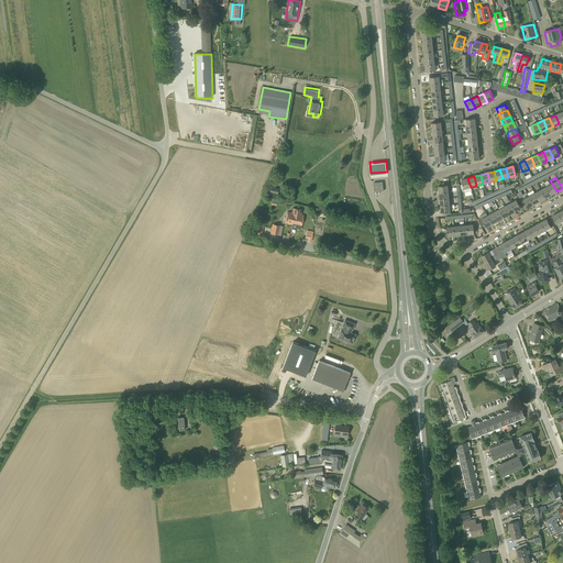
[(464,189),(471,187),(467,178),(462,180),(464,189)]
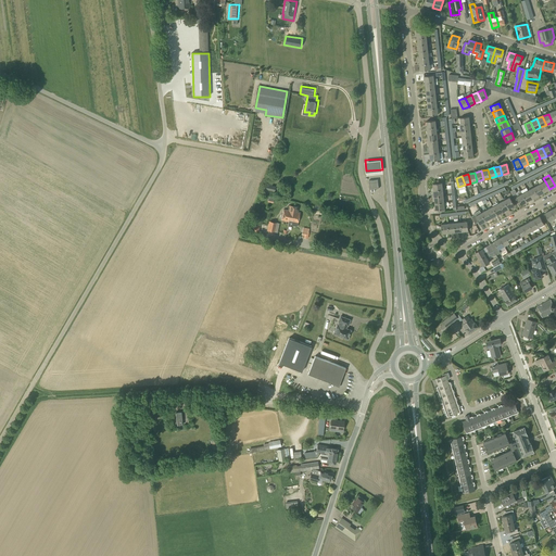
[(369,190),(379,189),(378,179),(368,180),(369,190)]
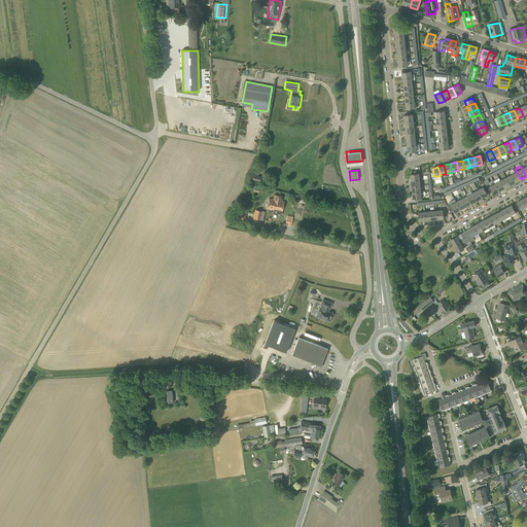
[(516,182),(521,179),(517,172),(512,175),(516,182)]
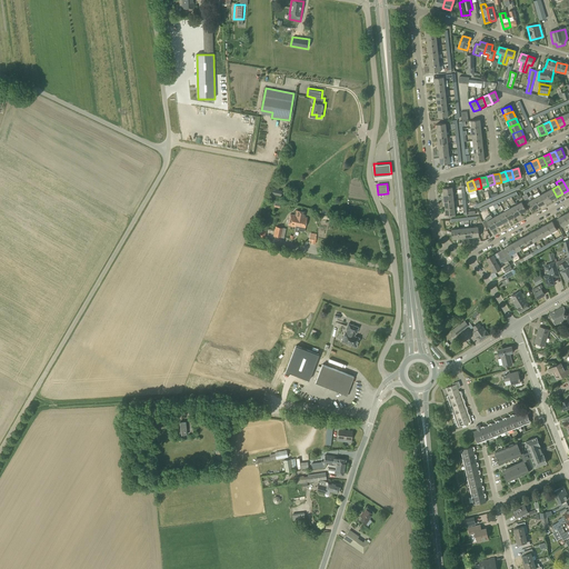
[(281,196),(282,191),(273,189),(272,193),(269,192),(268,197),(286,200),(287,197),(281,196)]
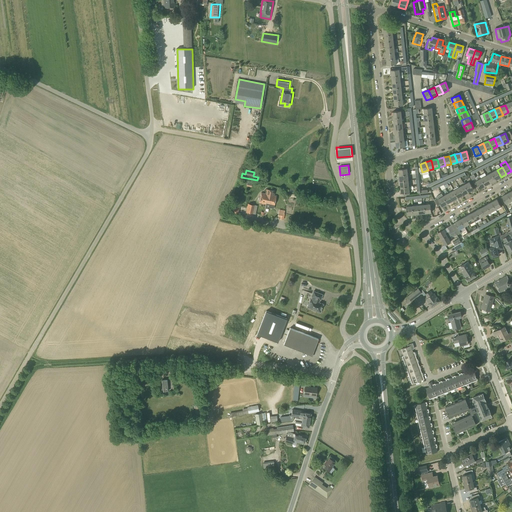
[(495,180),(501,177),(497,170),(491,173),(495,180)]
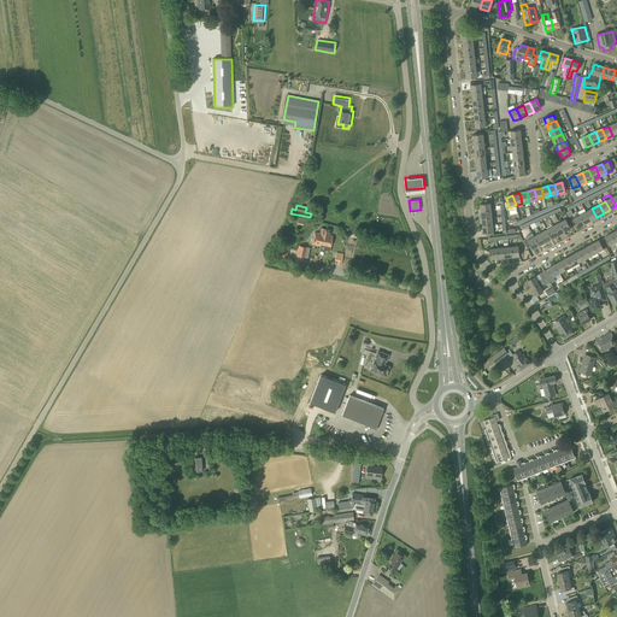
[(591,221),(597,217),(592,209),(586,212),(591,221)]
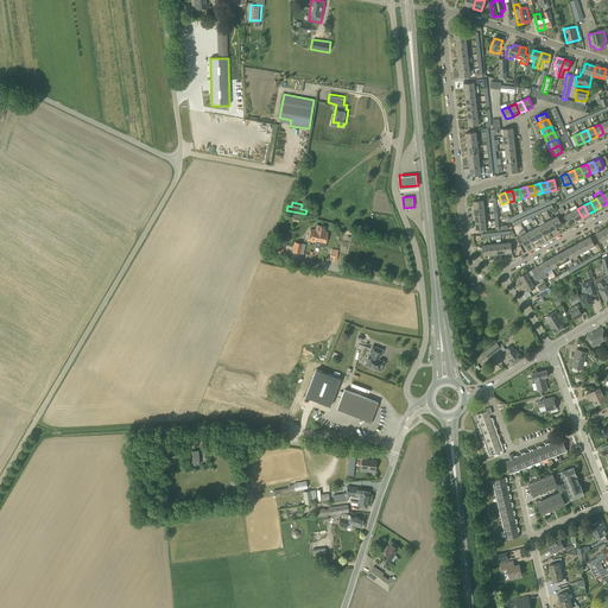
[(576,221),(582,217),(577,209),(571,213),(576,221)]
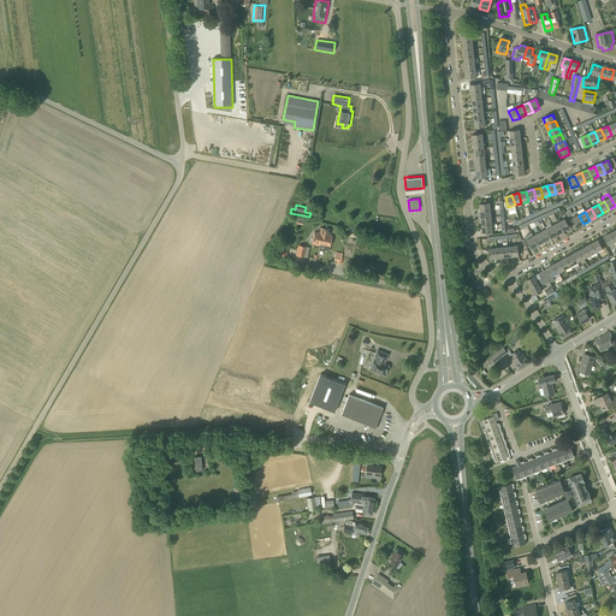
[(578,227),(584,224),(579,215),(572,219),(578,227)]
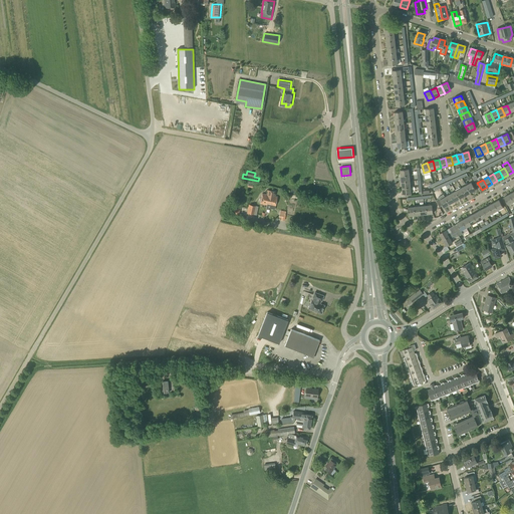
[(466,186),(470,193),(476,190),(471,183),(466,186)]
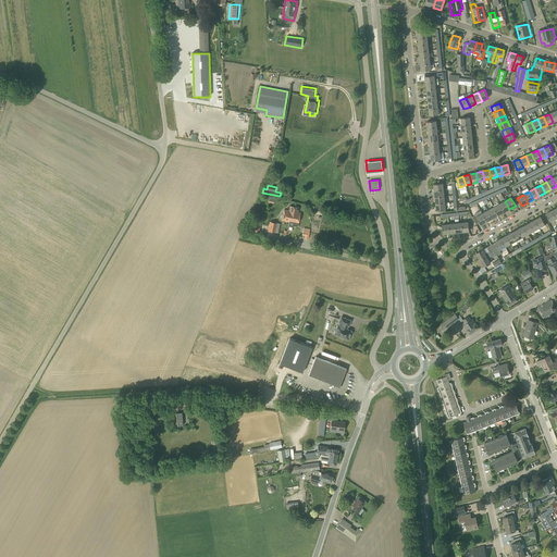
[(504,212),(509,209),(505,201),(499,205),(504,212)]
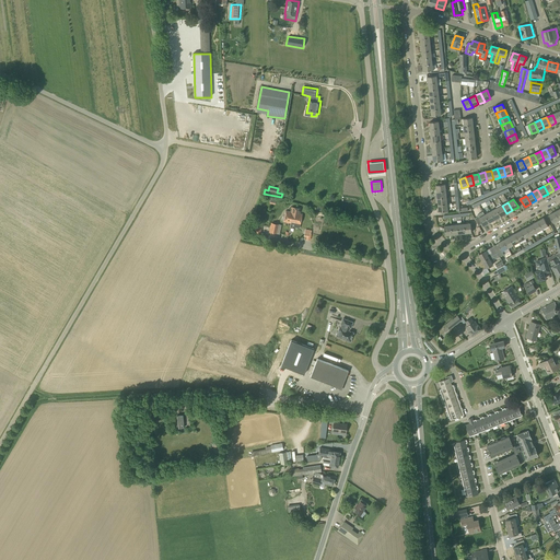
[(501,217),(506,213),(502,206),(497,209),(501,217)]
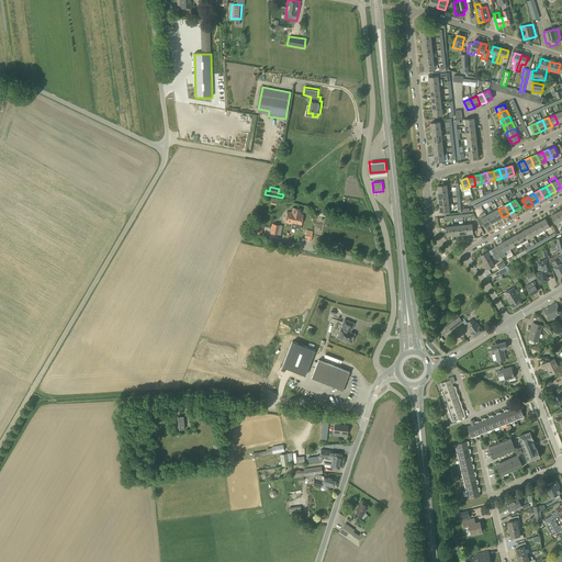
[(302,210),(292,208),(291,213),(287,212),(284,223),(291,224),(291,228),(292,228),(293,225),(296,225),(295,227),(300,228),(302,215),(301,215),(302,210)]
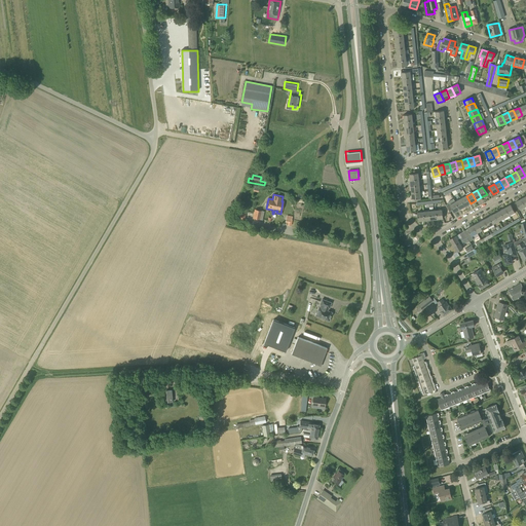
[(464,207),(471,203),(466,196),(460,198),(464,207)]
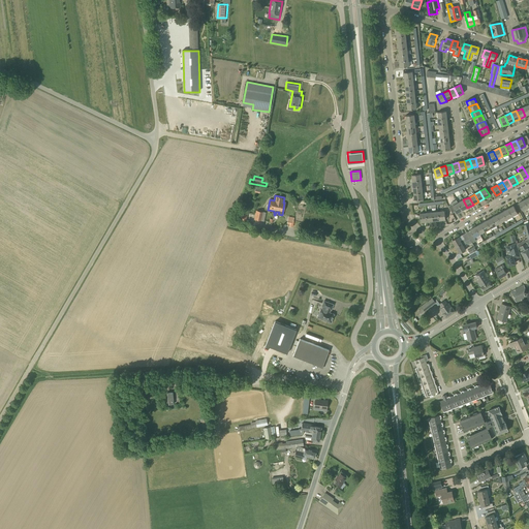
[(462,211),(467,208),(463,199),(458,203),(462,211)]
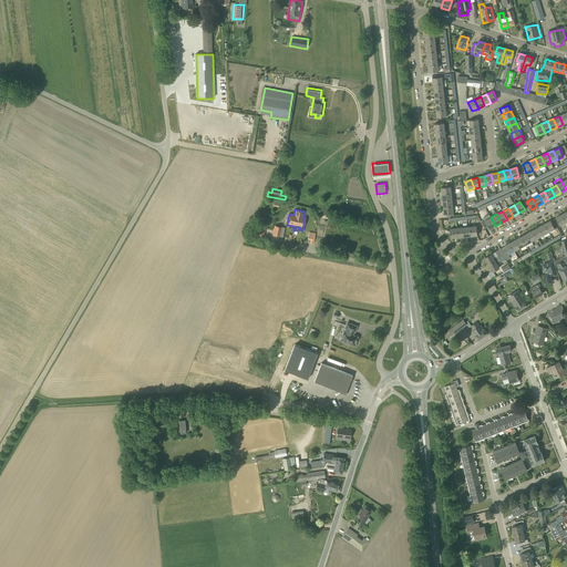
[(560,226),(566,223),(562,215),(556,218),(560,226)]
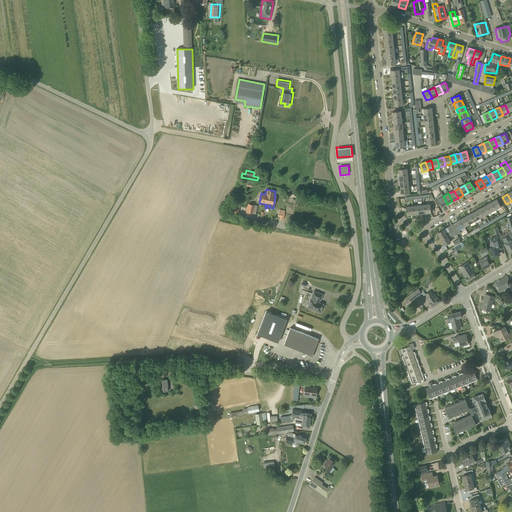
[(442,207),(447,204),(443,196),(438,199),(437,198),(434,200),(437,206),(441,205),(442,207)]
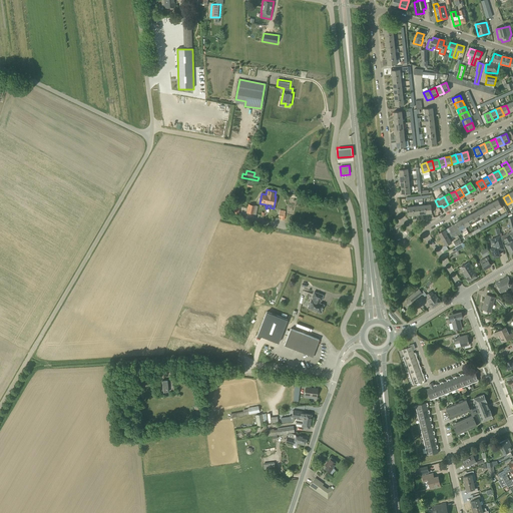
[(493,202),(497,210),(502,207),(505,212),(506,211),(504,206),(502,206),(498,199),(493,202)]
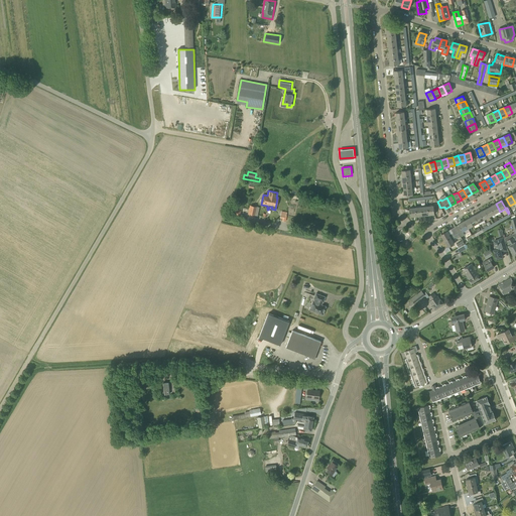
[(494,214),(500,212),(496,204),(490,207),(494,214)]
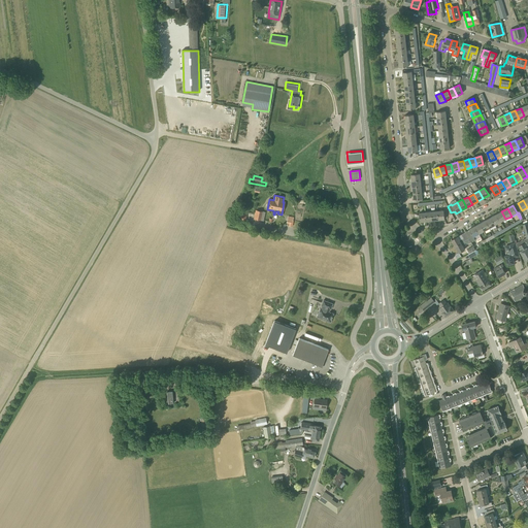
[(261,221),(262,211),(256,210),(254,219),(261,221)]
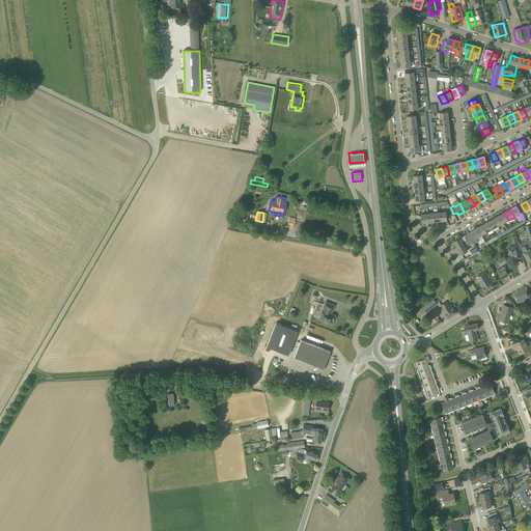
[(440,213),(441,221),(447,221),(447,218),(448,218),(450,216),(449,214),(448,213),(447,212),(446,212),(440,213)]
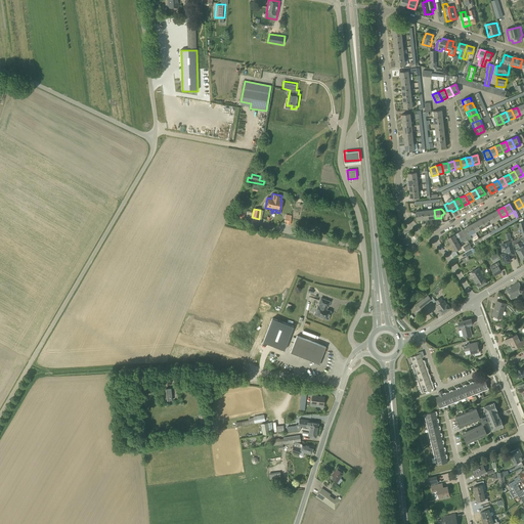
[(496,220),(501,217),(497,210),(492,213),(496,220)]
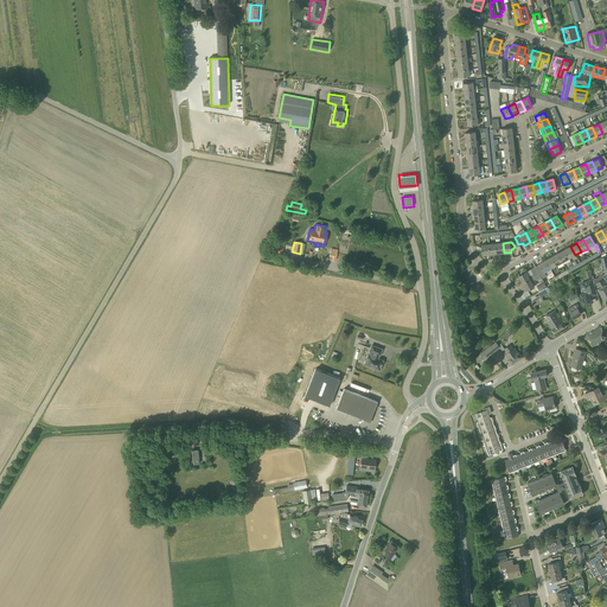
[(569,259),(575,255),(570,247),(564,250),(569,259)]
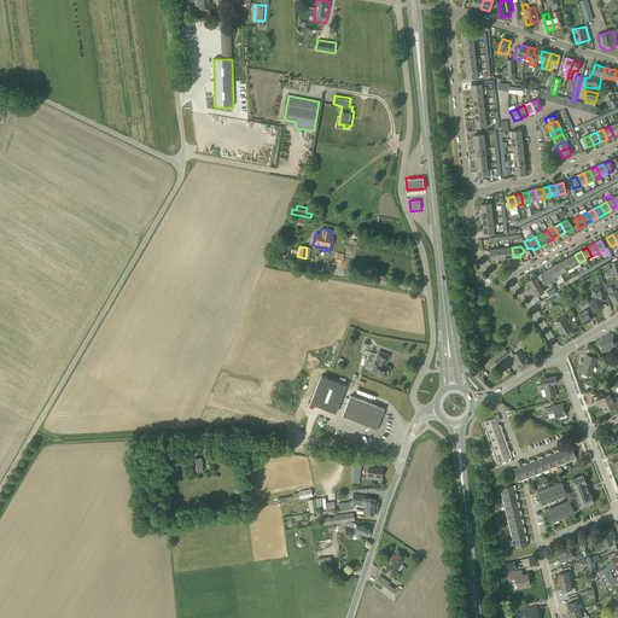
[(573,267),(579,263),(575,255),(569,258),(573,267)]
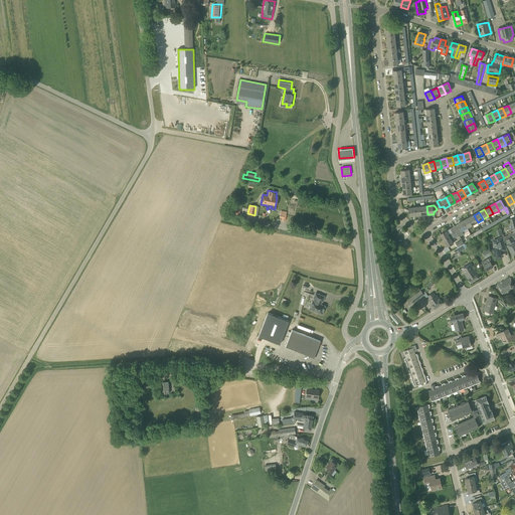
[(472,225),(478,222),(474,215),(468,218),(472,225)]
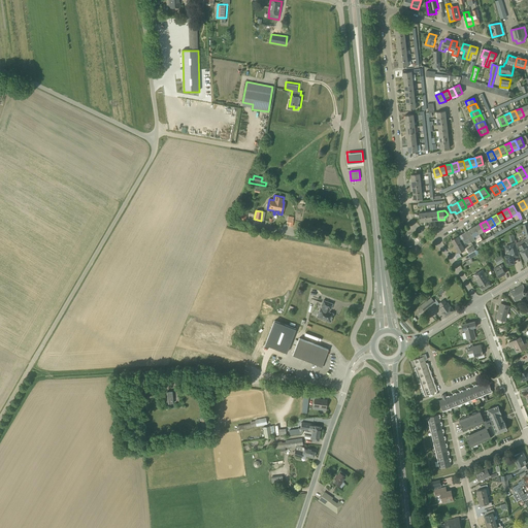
[(479,234),(484,231),(480,224),(474,227),(479,234)]
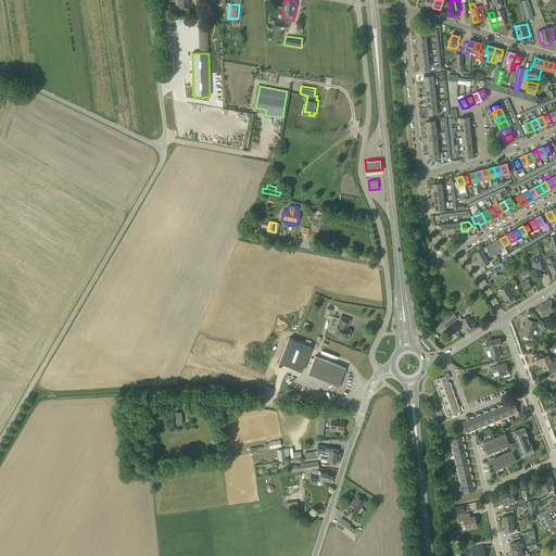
[(500,239),(494,241),(494,242),(490,244),(494,251),(496,255),(501,253),(498,249),(504,247),(500,239)]
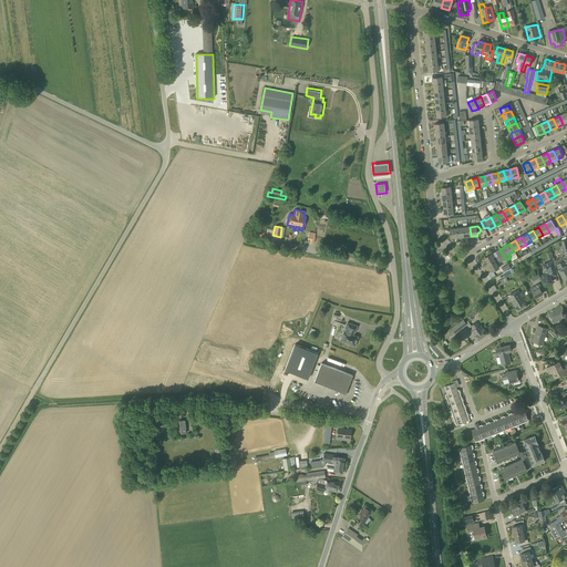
[(488,265),(504,256),(500,249),(498,250),(495,253),(497,257),(494,259),(491,255),(485,258),(488,265)]
